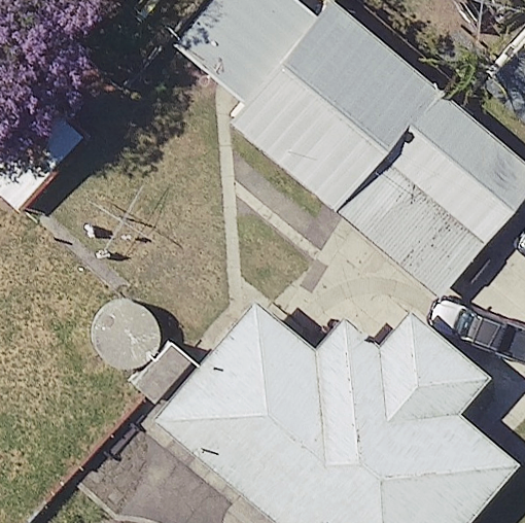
[(245,106),(321,16),(301,0),(218,0),(177,49),(245,106)]
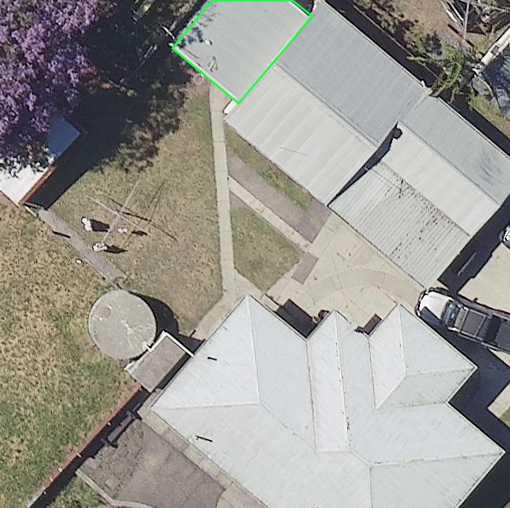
[(509,155),(324,1),(312,16),(238,103),(224,121),(428,291),(509,192),(509,155)]
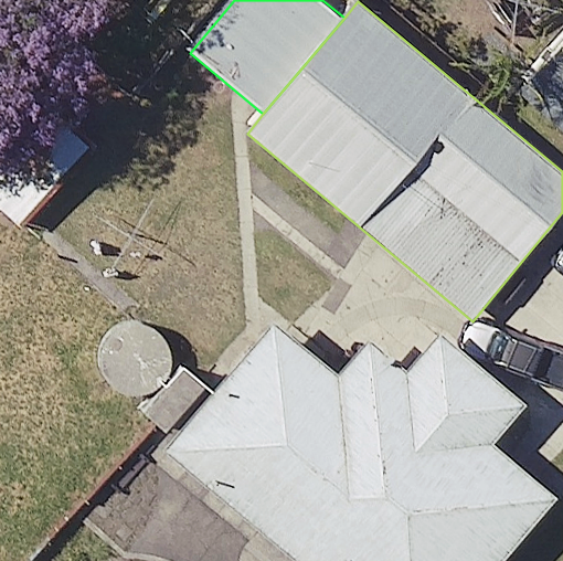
[(562,44),(521,94),(562,129),(562,44)]
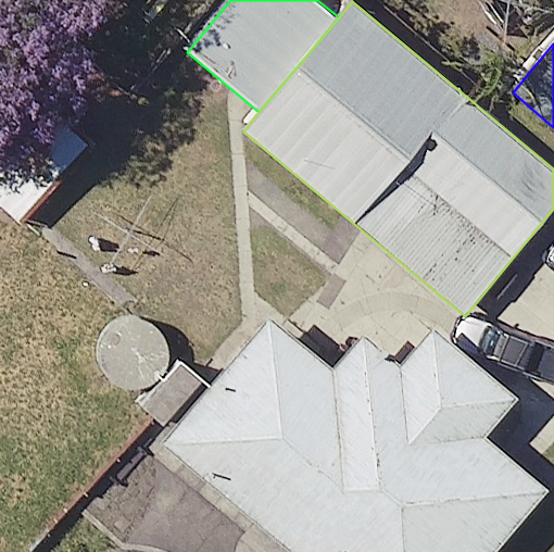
[(0,209),(21,227),(89,148),(0,70),(0,209)]
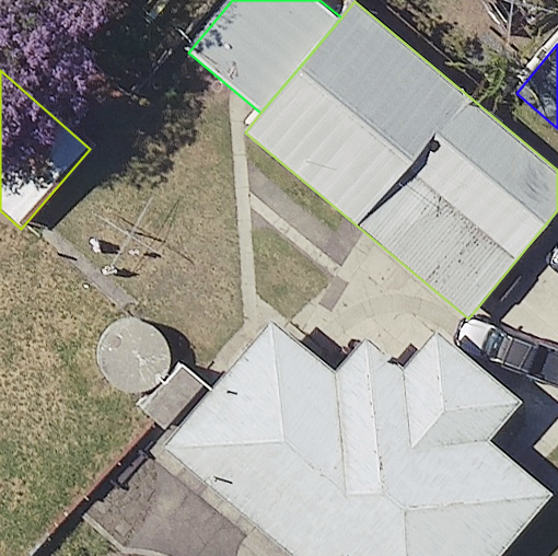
[(522,403),(436,328),(405,363),(371,335),(339,372),(278,320),(170,444),(299,555),(493,555),(544,497),(485,446),(522,403)]
